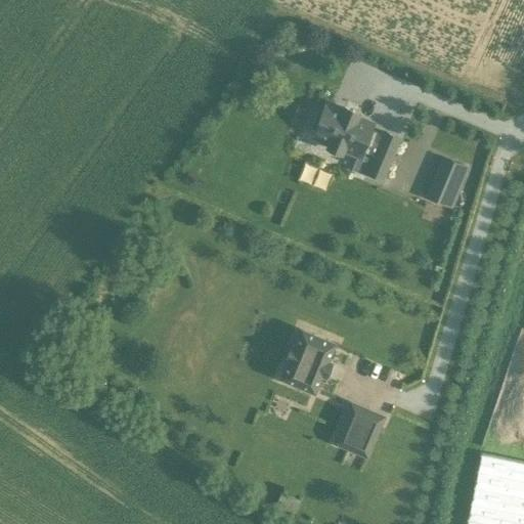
[(374,156),(366,171),(382,177),(398,138),(383,132),(383,134),(369,128),(370,124),(354,118),(356,113),(344,107),(342,112),(325,105),(322,114),(318,112),(313,126),(316,127),(313,135),(330,142),(328,146),(340,151),(342,147),(358,155),(360,150),(374,156)]
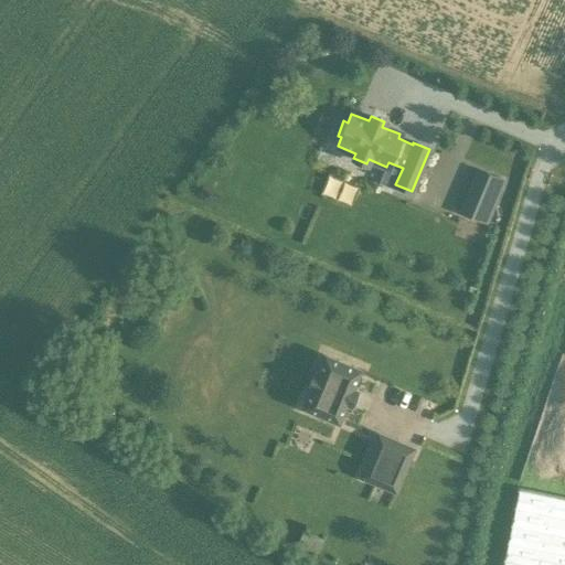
[(504,180),(478,169),(460,212),(487,223),(504,180)]
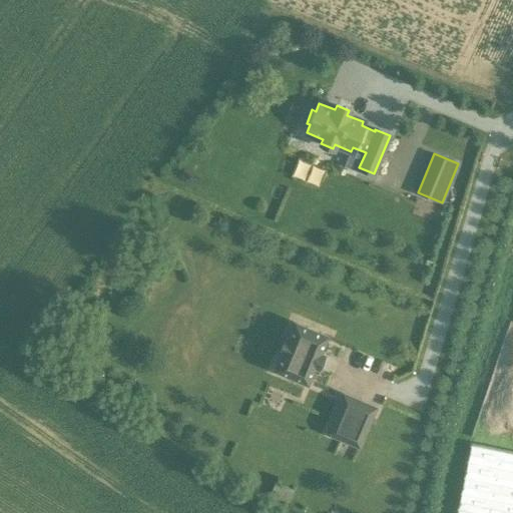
[(326,337),(293,323),(274,370),(307,384),(326,337)]
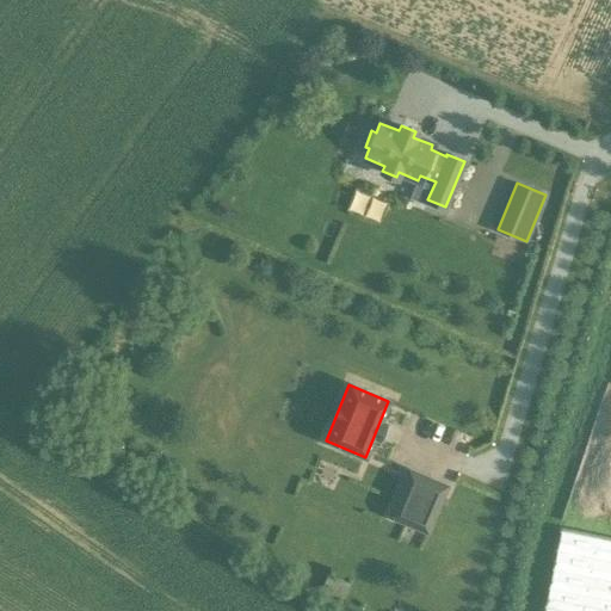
[(409,471),(390,516),(426,530),(445,486),(409,471)]
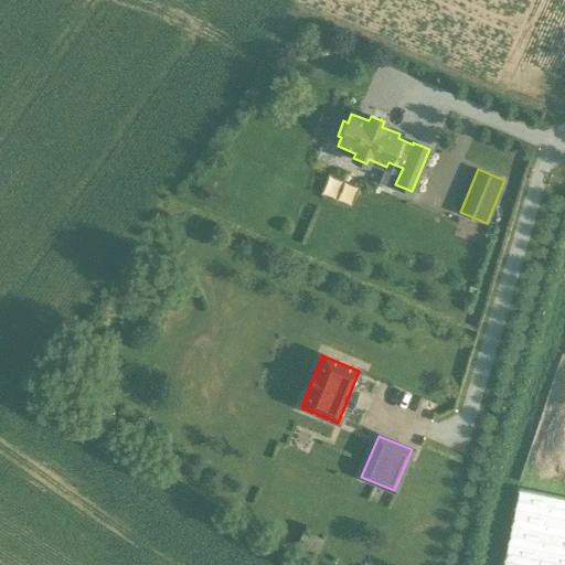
[(564,564),(564,498),(519,489),(502,564),(564,564)]
